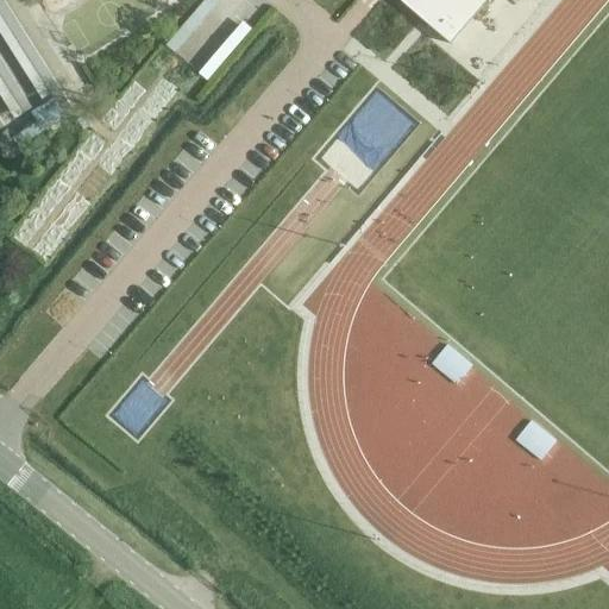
[(8,0),(0,0),(0,129),(18,119),(26,133),(69,110),(8,0)]
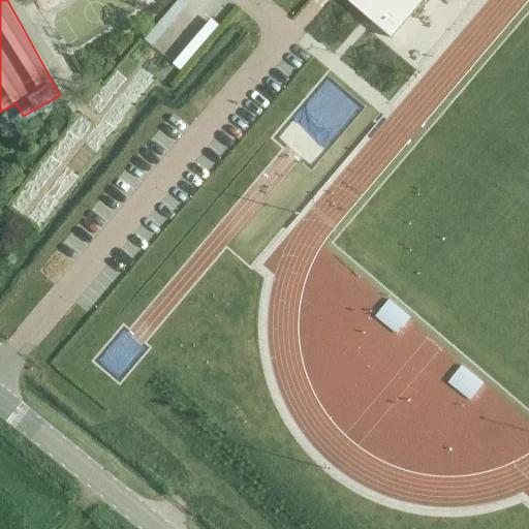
[(32,0),(39,10),(47,23),(65,51),(81,40),(55,0),(32,0)]
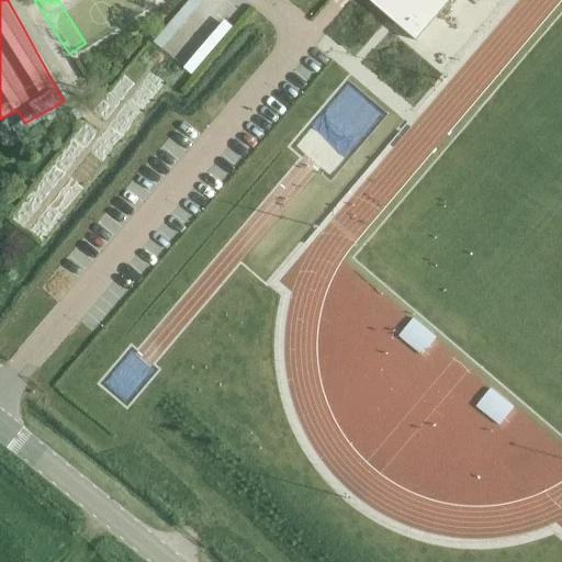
[(370,0),(368,2),(415,42),(450,0),(370,0)]
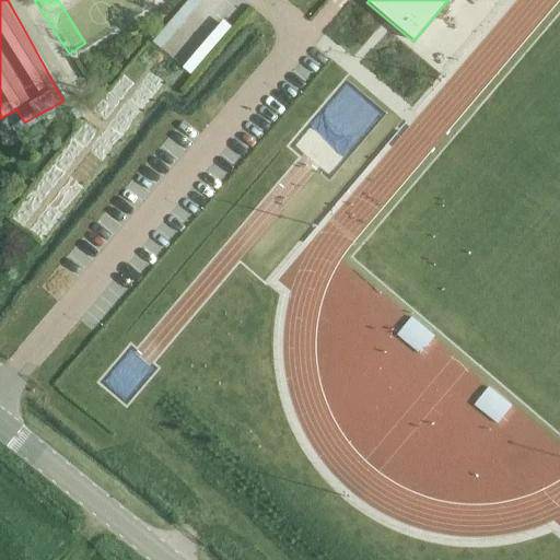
[(189,74),(230,26),(220,19),(181,67),(189,74)]
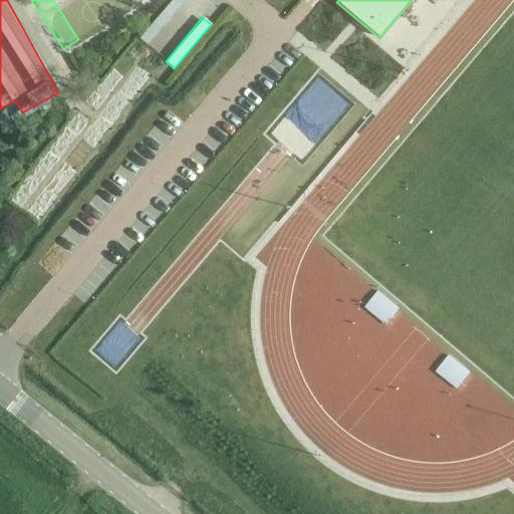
[(459,435),(453,442),(473,459),(480,452),(459,435)]
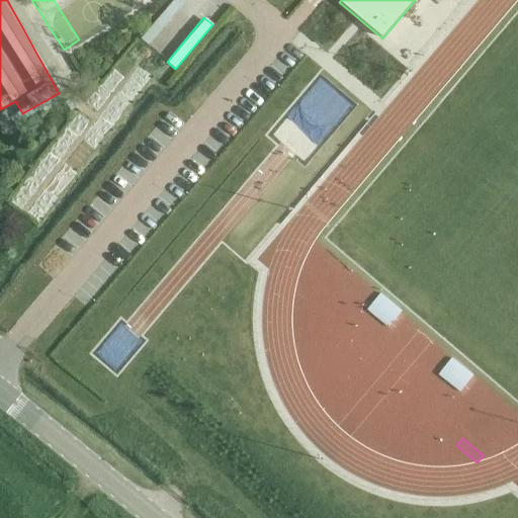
[(436,517),(488,517),(508,494),(477,468),(436,517)]
